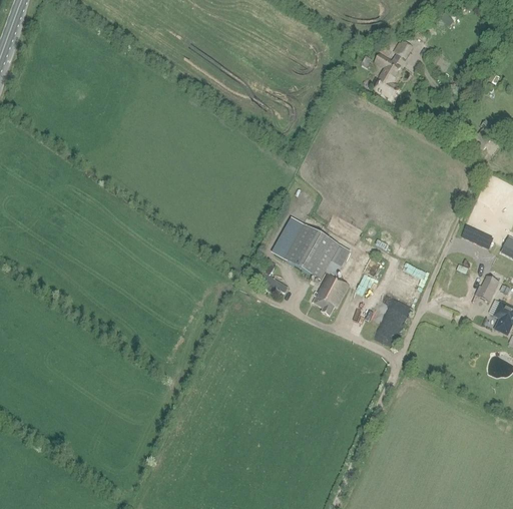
[(397,51),(392,59),(396,61),(401,54),(406,57),(413,45),(403,38),(401,41),(399,40),(393,49),(397,51)]
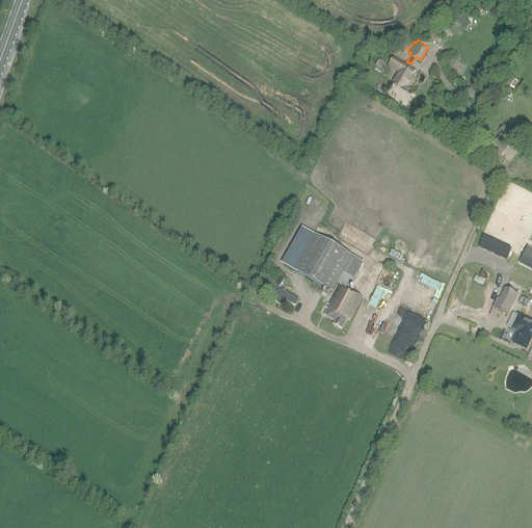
[(415,77),(409,74),(415,67),(410,63),(406,61),(394,54),(389,62),(399,69),(388,88),(404,97),(405,95),(409,97),(414,89),(409,86),(415,77)]
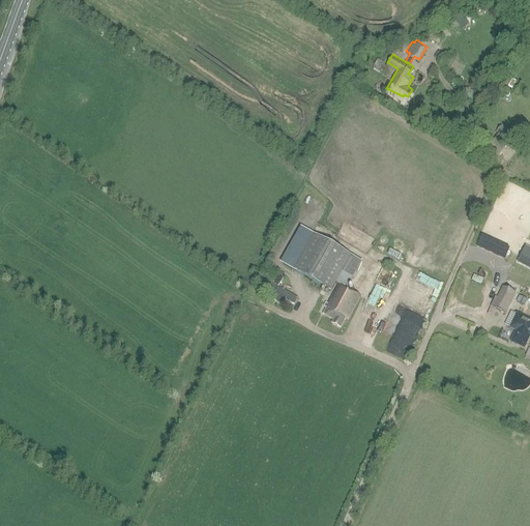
[(499,129),(497,132),(501,136),(503,134),(505,136),(510,128),(502,121),(496,127),(499,129)]
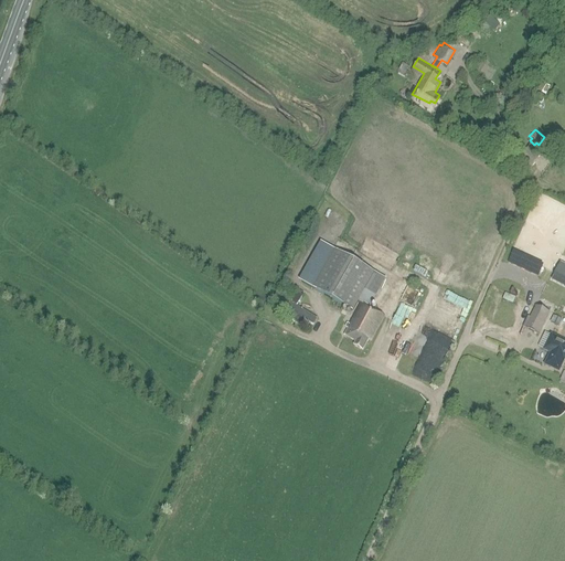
[(386,275),(321,239),(299,276),(352,307),(359,297),(370,304),(386,275)]
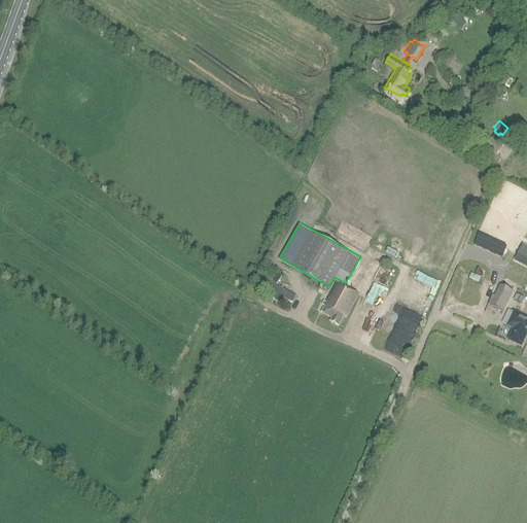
[(526,242),(523,241),(516,254),(526,259),(526,242)]
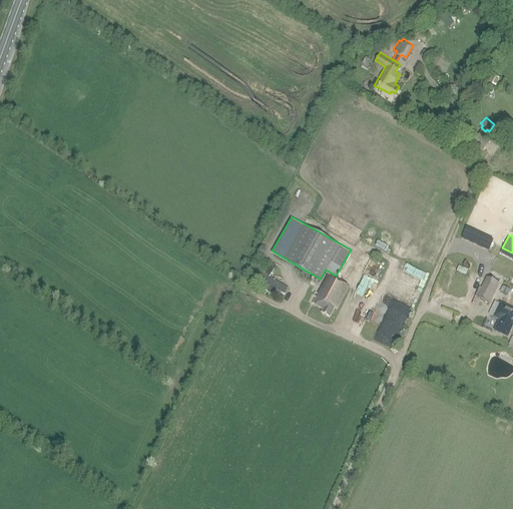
[(285,292),(289,286),(269,274),(276,263),(271,260),(257,283),(273,293),(277,286),(285,292)]
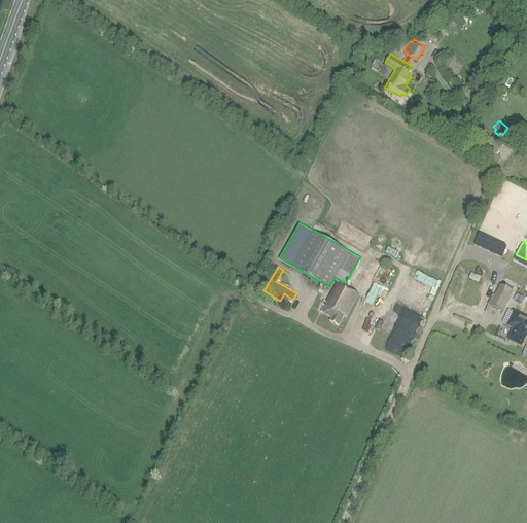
[(272,275),(258,268),(253,277),(267,285),(272,275)]
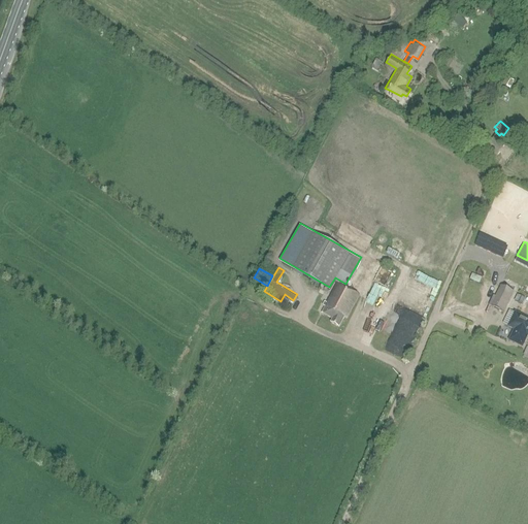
[(322,301),(326,303),(324,306),(323,308),(324,310),(333,315),(331,320),(338,323),(343,314),(347,315),(359,292),(357,290),(340,281),(338,281),(336,283),(327,300),(324,298),(322,301)]
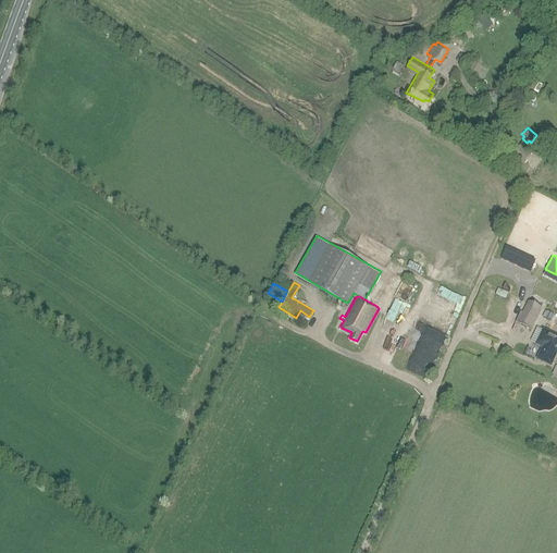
[(531,326),(542,304),(528,297),(522,309),(520,308),(516,318),(531,326)]
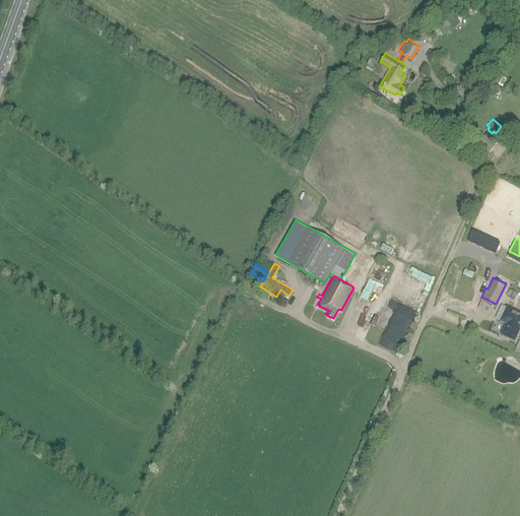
[(519,310),(507,304),(500,317),(507,320),(501,331),(514,337),(519,326),(519,310)]
